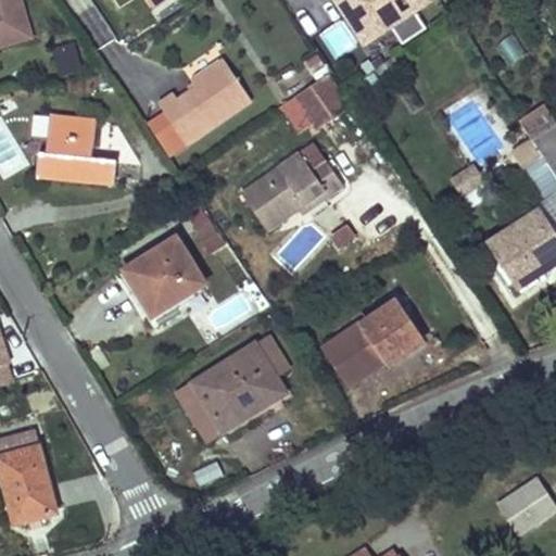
[(23,0),(0,0),(0,48),(35,38),(23,0)]
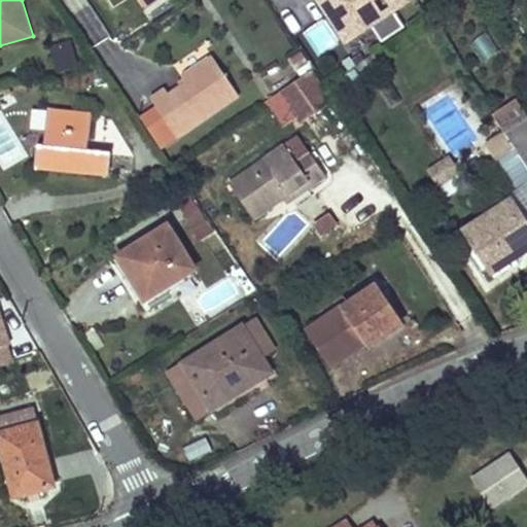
[(408,0),(320,0),(321,1),(323,0),(338,0),(325,8),(337,26),(350,16),(360,32),(372,25),(383,41),(406,27),(394,9),(408,0)]
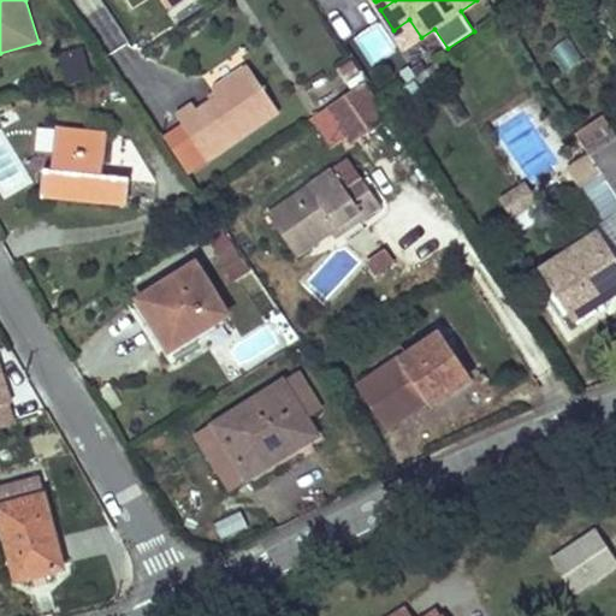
[(406,47),(421,37),(409,19),(394,30),(406,47)]
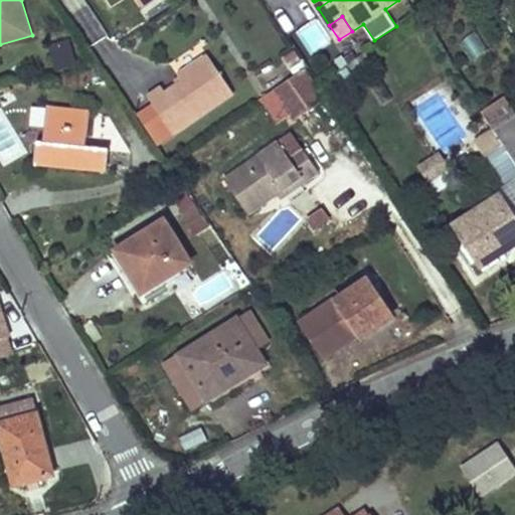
[(312,56),(332,43),(317,19),(296,32),(312,56)]
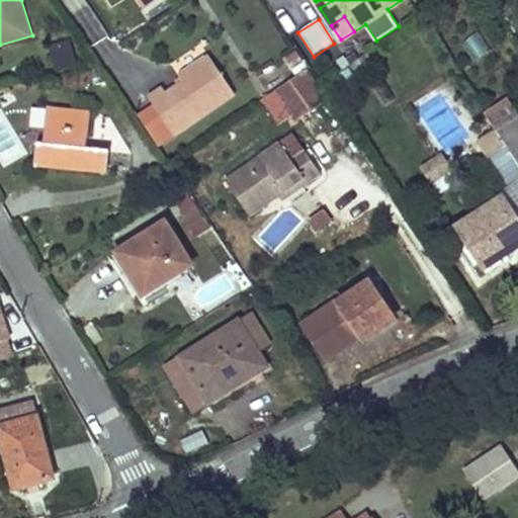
[(476,60),(490,52),(479,30),(464,37),(476,60)]
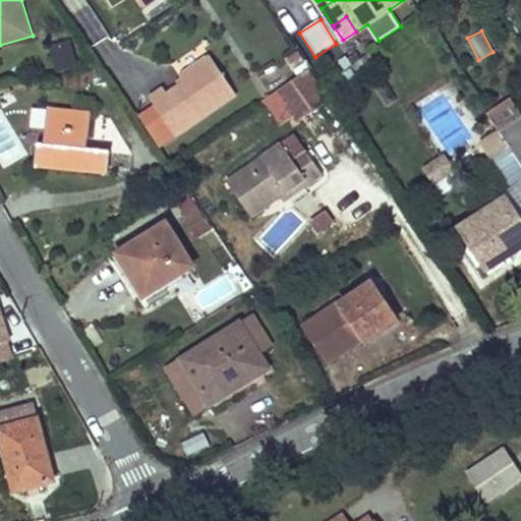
[(75,42),(54,40),(52,65),(72,67),(75,42)]
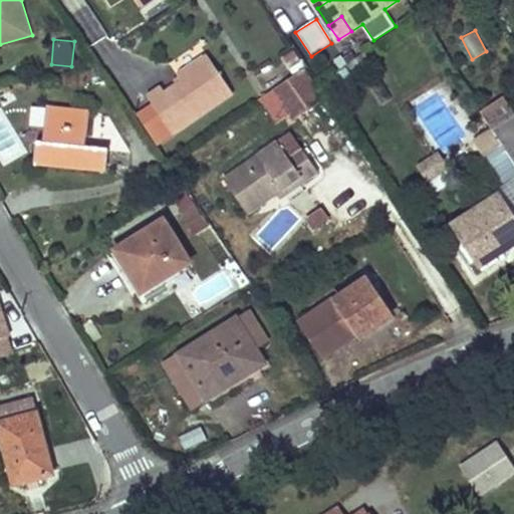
[(290,72),(305,66),(297,48),(282,55),(290,72)]
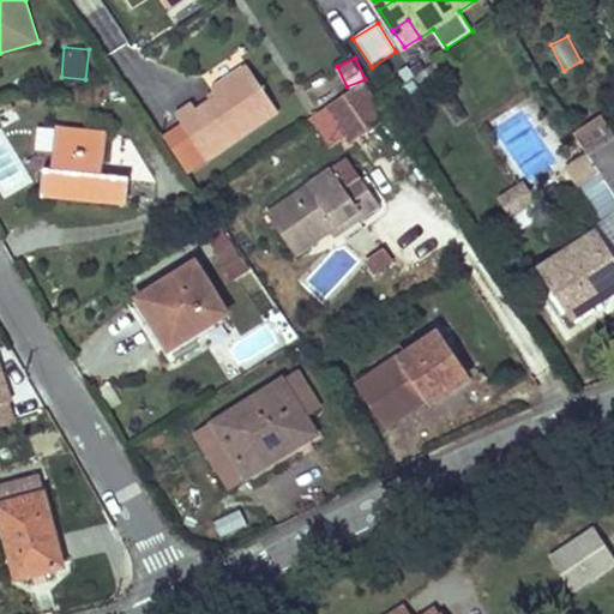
[(196,107),(176,118),(184,127),(206,162),(280,114),(252,70),(215,94),(218,103),(200,115),(196,107)]
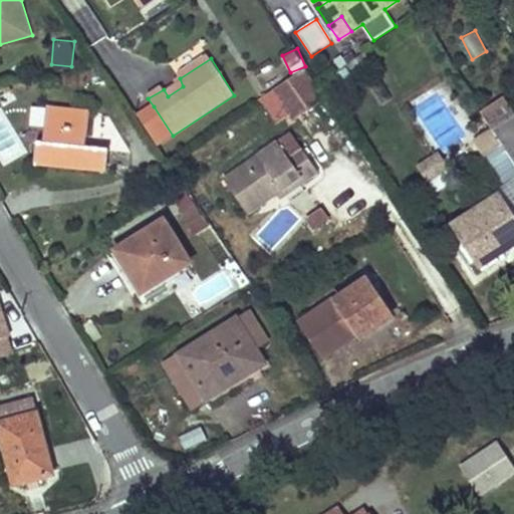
[(274,123),(323,101),(309,69),(259,91),(274,123)]
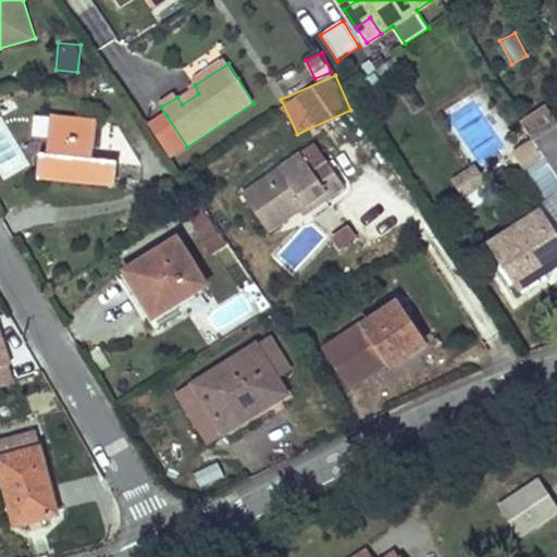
[(187,147),(166,115),(148,126),(170,159),(187,147)]
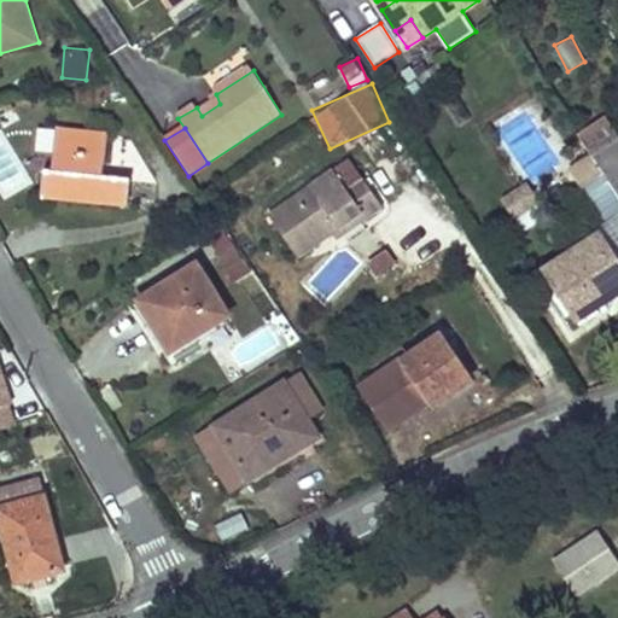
[(109,136),(62,132),(57,173),(47,172),(44,197),(129,208),(132,179),(105,176),(109,136)]
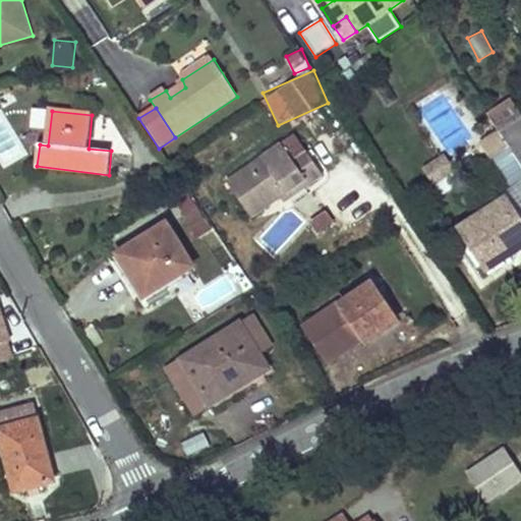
[(520,119),(500,131),(511,148),(520,163),(520,119)]
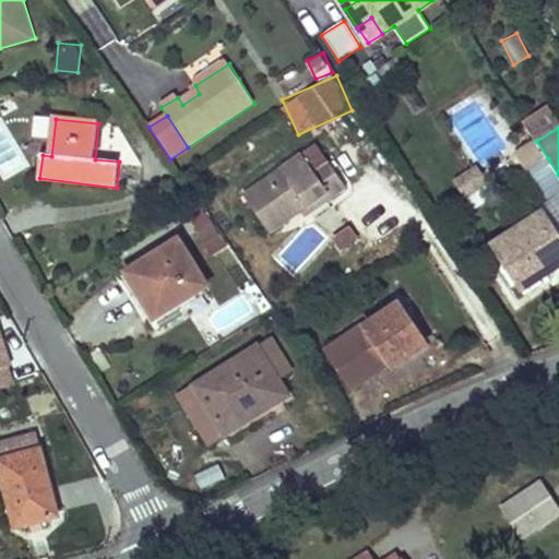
[(558,175),(548,158),(536,141),(520,153),(549,199),(558,192),(558,175)]
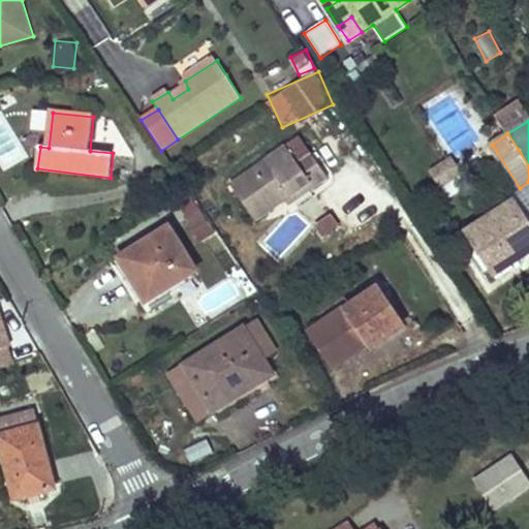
[(302,135),(234,185),(257,220),(288,197),(312,181),(316,187),(332,176),(302,135)]
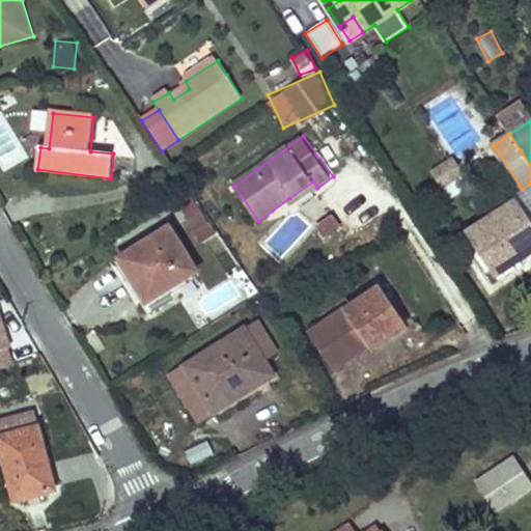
[(462,174),(450,157),(429,171),(440,189),(462,174)]
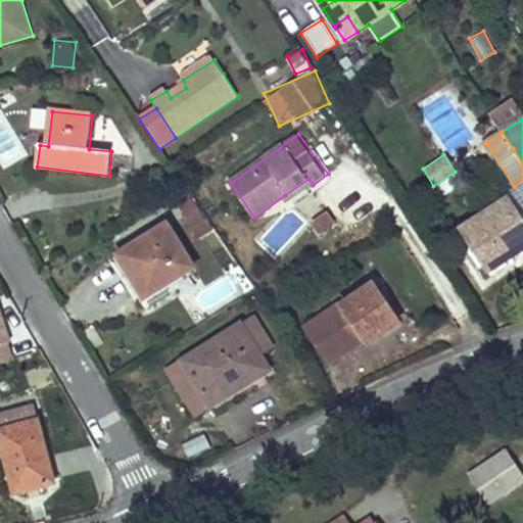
[(289,201),(313,185),(308,179),(285,195),(289,201)]
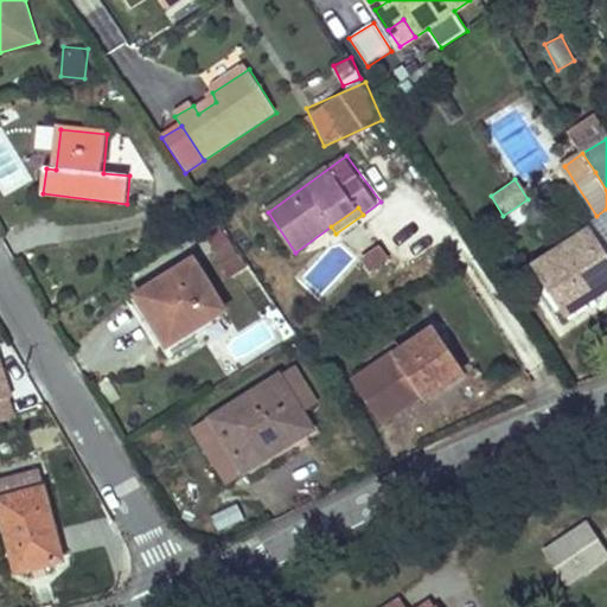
[(606,255),(592,231),(536,266),(562,308),(582,295),(587,304),(606,291),(606,255)]
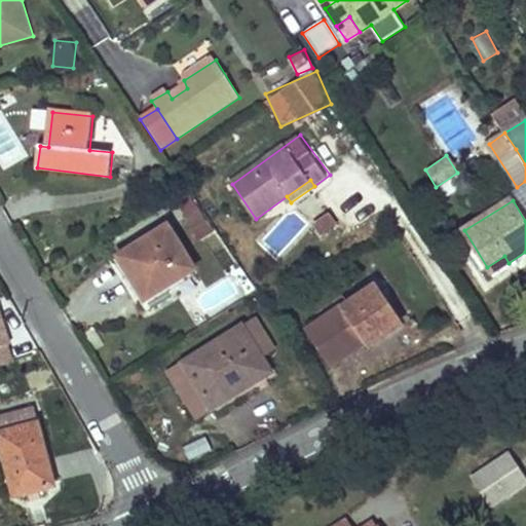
[(308,225),(322,237),(338,220),(325,208),(308,225)]
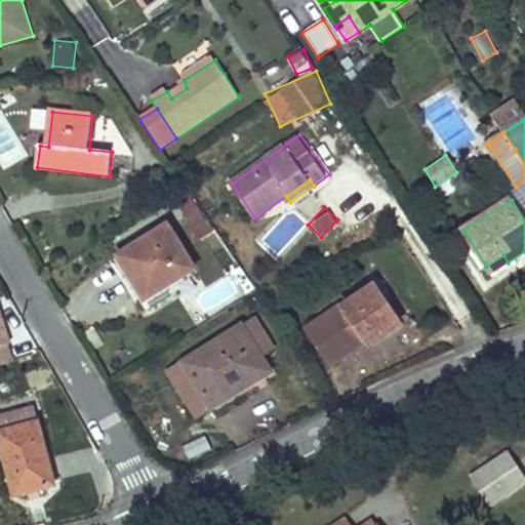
[(196,208),(185,214),(199,238),(210,232),(196,208)]
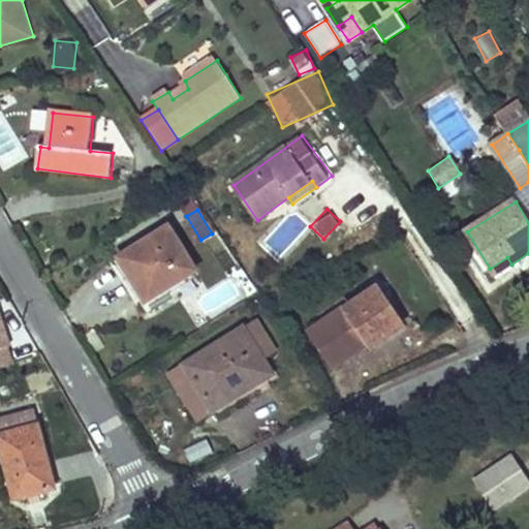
[(169,227),(119,257),(146,302),(195,271),(169,227)]
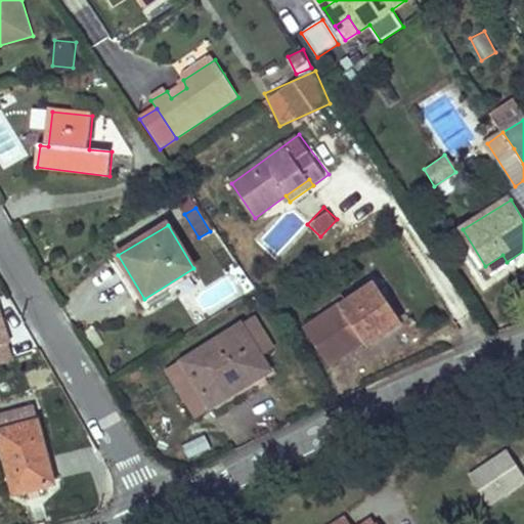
[(503,255),(485,266),(489,272),(507,262),(503,255)]
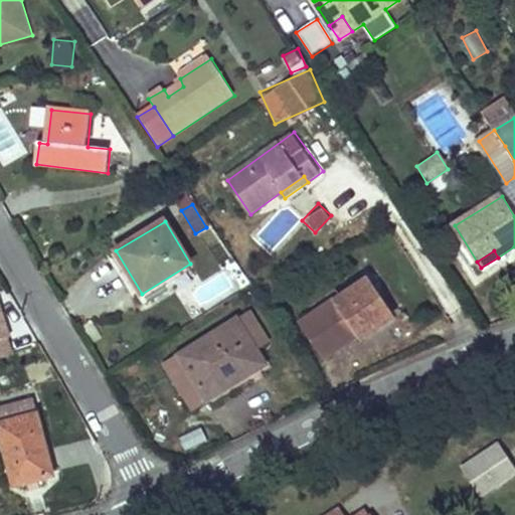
[(367,281),(306,322),(328,354),(359,334),(363,338),(392,318),(367,281)]
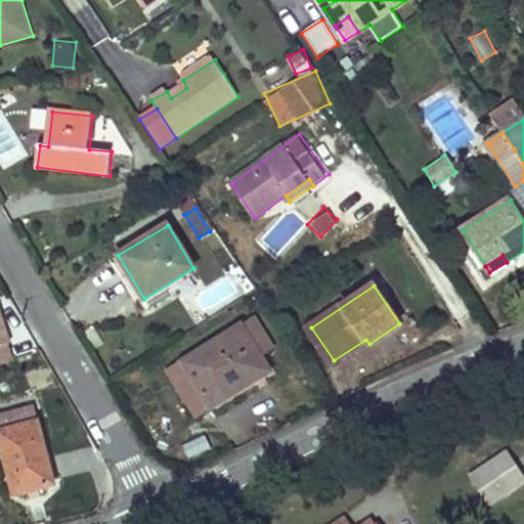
[(0,362),(14,359),(0,308),(0,362)]
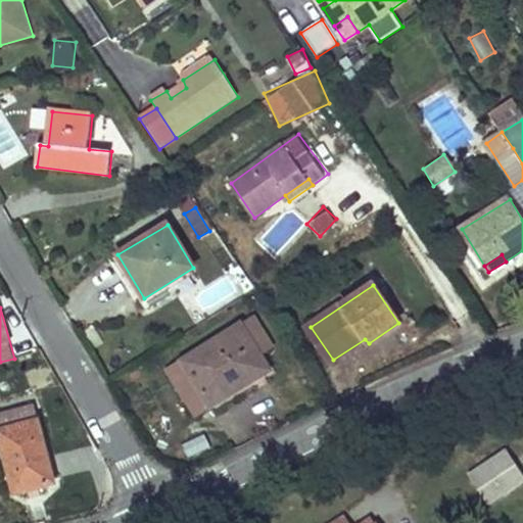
[(256,315),(169,368),(196,414),(250,381),(246,374),(265,363),(260,357),(276,347),(256,315)]
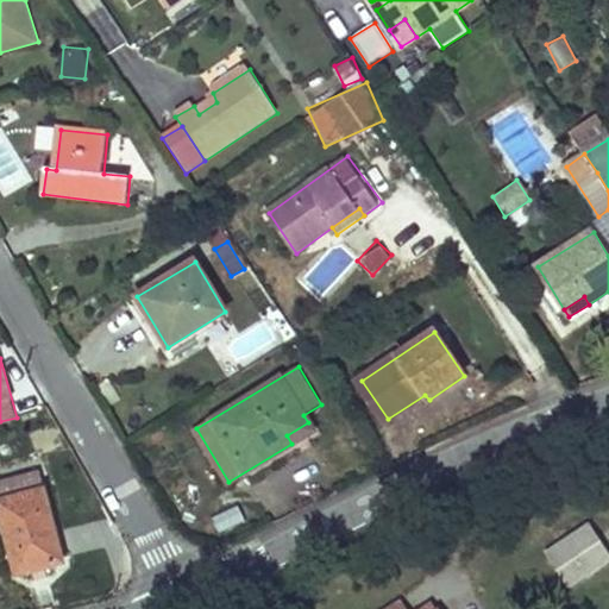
[(287,435),(292,444),(314,431),(308,422),(287,435)]
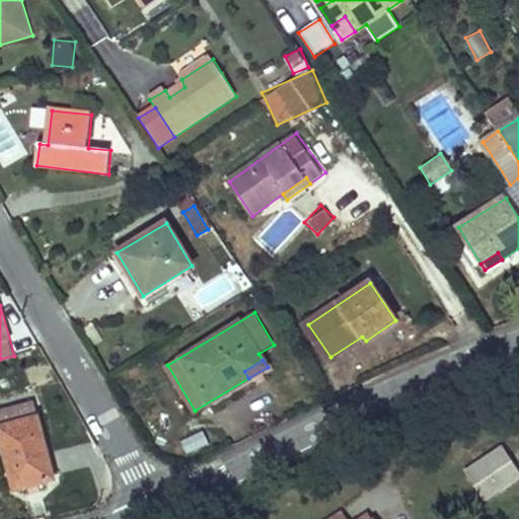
[(33,404),(0,412),(0,432),(1,438),(40,428),(33,404)]
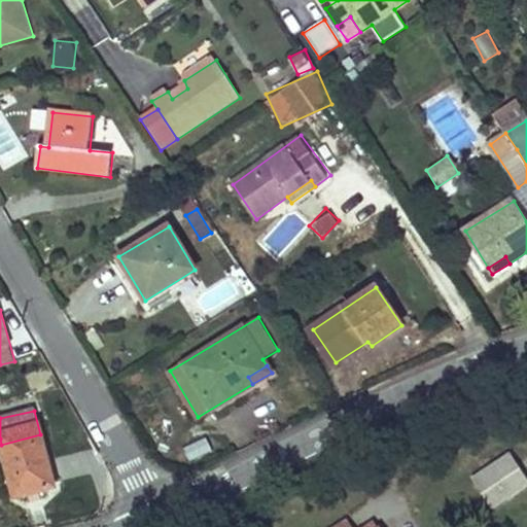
[(40,434),(1,445),(13,493),(53,483),(40,434)]
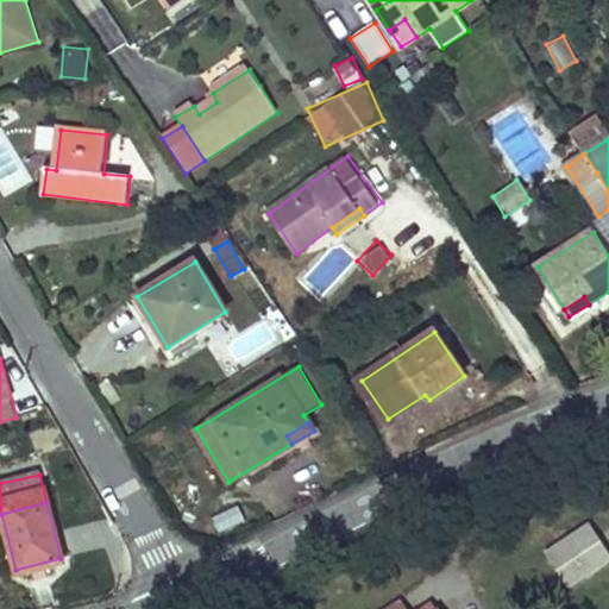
[(240,504),(211,514),(217,532),(246,522),(240,504)]
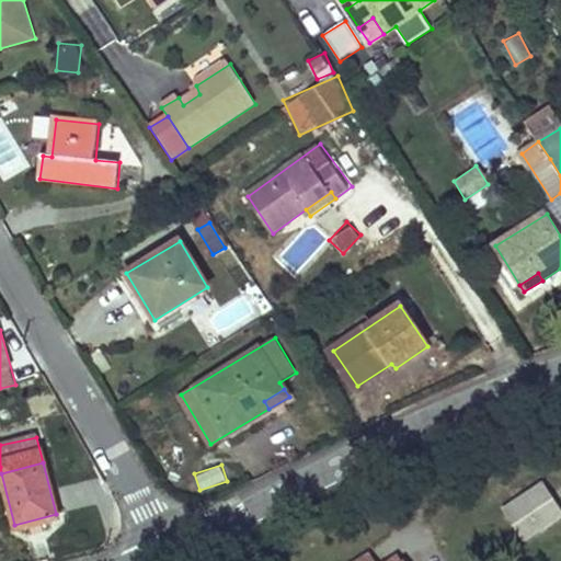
[(560,512),(542,484),(505,508),(525,540),(560,515),(560,512)]
